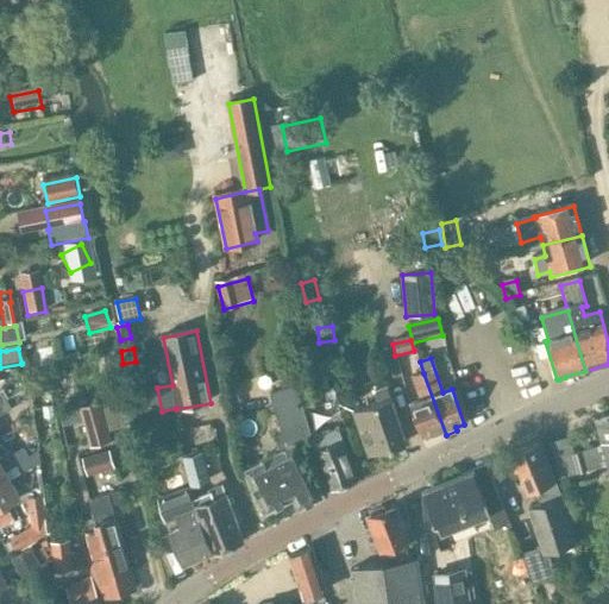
[(333,364),(314,367),(320,391),(321,391),(334,389),(339,388),(333,364)]
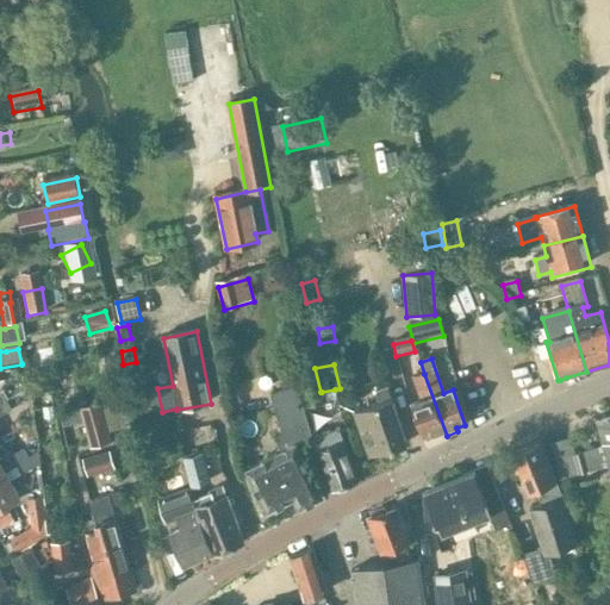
[(447,436),(424,374),(414,378),(422,401),(410,406),(423,441),(431,437),(433,441),(447,436)]
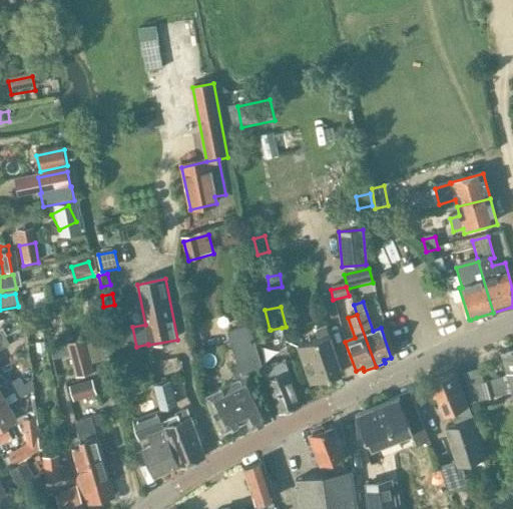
[(262,369),(249,328),(227,334),(237,367),(231,370),(236,381),(205,397),(224,433),(227,432),(231,433),(237,430),(238,426),(246,422),(251,431),(272,420),(248,376),(262,369)]
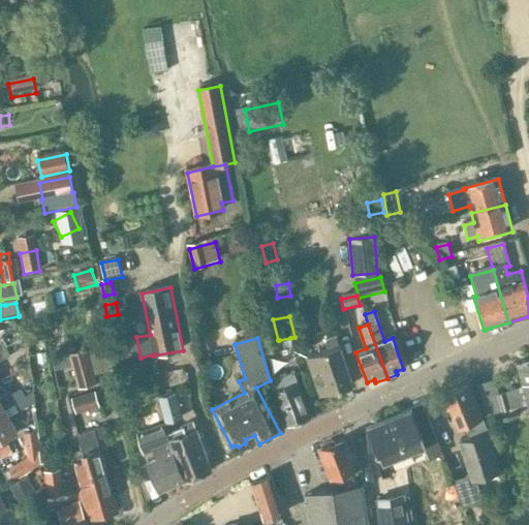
[(353,387),(336,338),(327,341),(330,350),(306,359),(320,398),(353,387)]
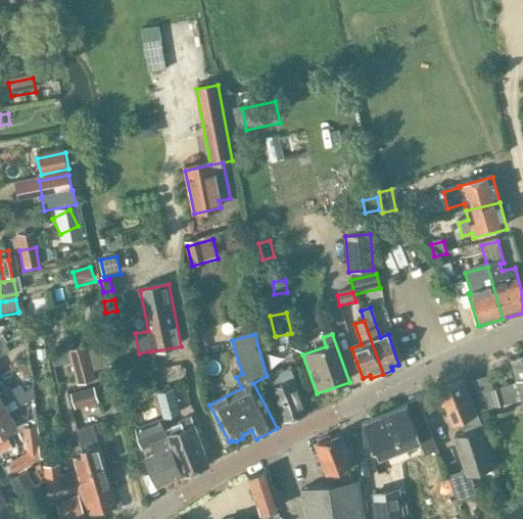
[(136,347),(134,335),(113,338),(116,351),(136,347)]
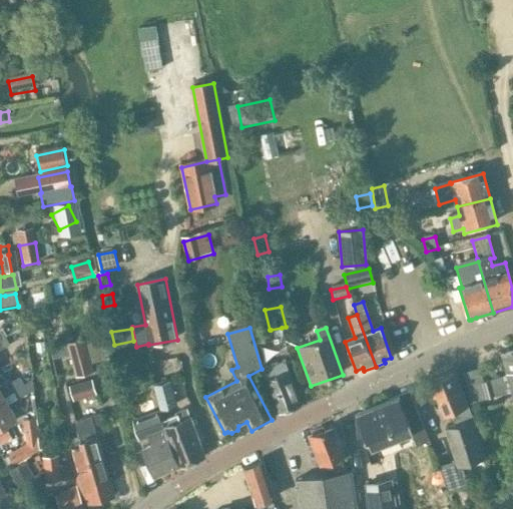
[(270,332),(257,335),(259,345),(273,342),(270,332)]
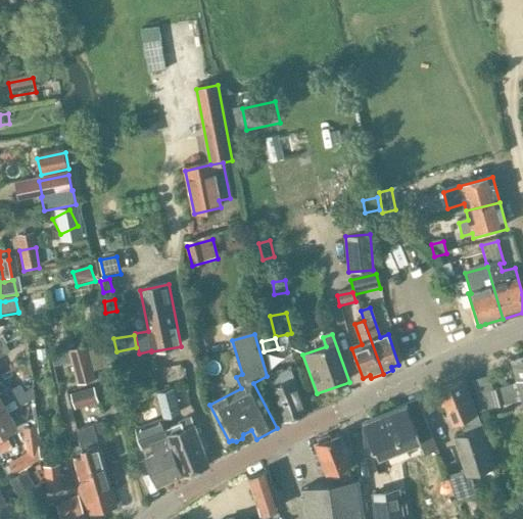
[(95,382),(87,348),(67,354),(77,387),(95,382)]
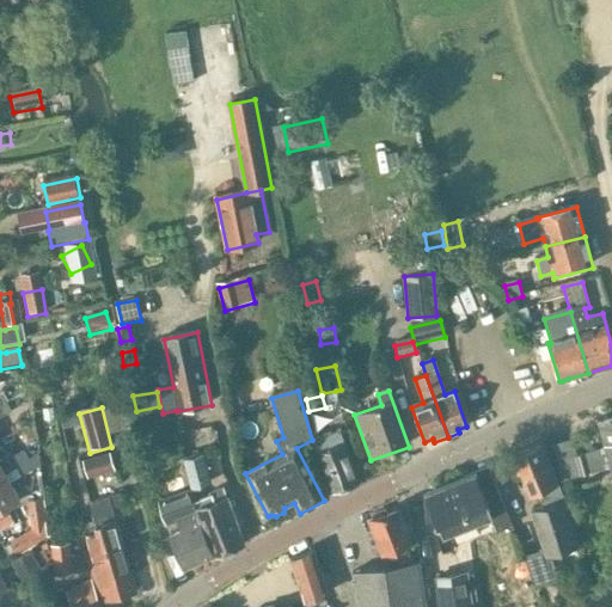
[(573,441),(554,446),(564,482),(610,468),(611,476),(611,418),(598,423),(605,449),(576,458),(573,441)]
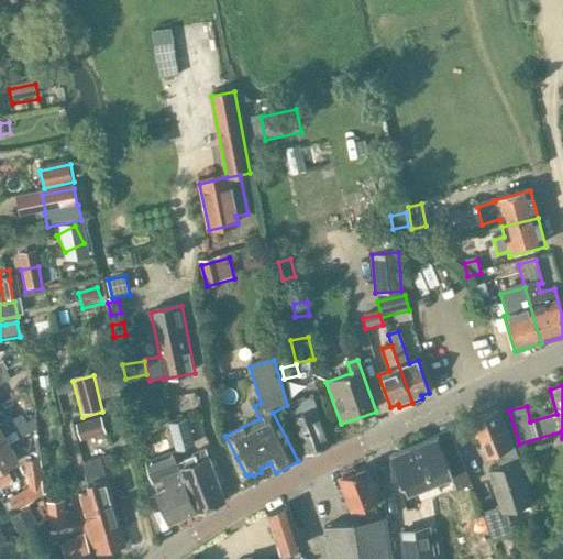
[(151,391),(147,395),(148,401),(153,404),(158,403),(162,398),(161,393),(156,390),(151,391)]
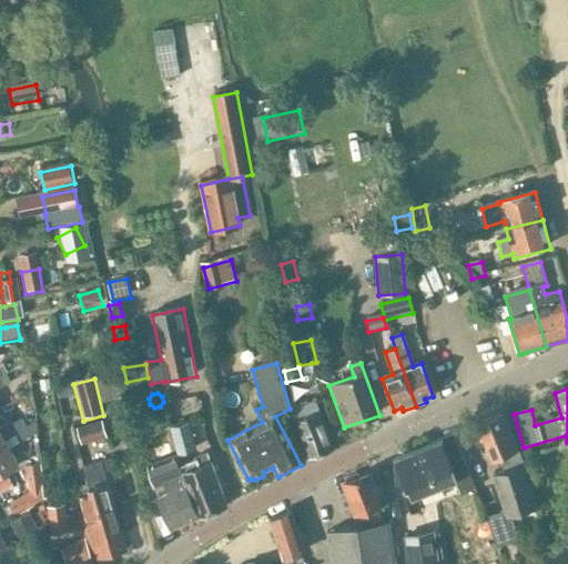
[(333,453),(316,401),(291,410),(308,461),(333,453)]
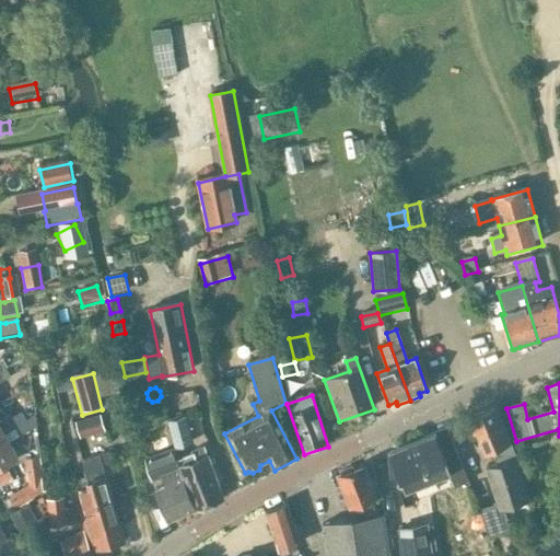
[(510,440),(497,409),(468,420),(483,455),(490,452),(497,466),(486,470),(497,506),(479,511),(489,540),(489,542),(512,534),(504,512),(529,504),(515,460),(516,460),(515,455),(511,443),(510,443),(510,440)]
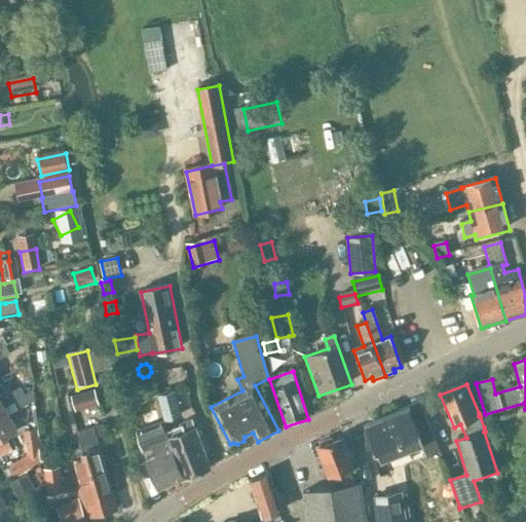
[(0,411),(25,398),(21,389),(10,396),(8,393),(0,398),(0,411)]
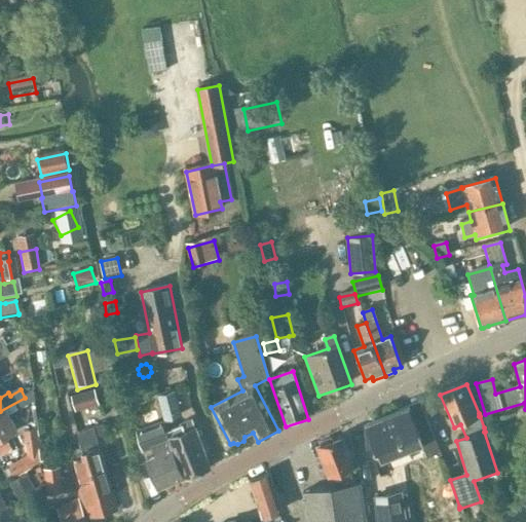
[(98,406),(94,392),(71,398),(75,412),(98,406)]
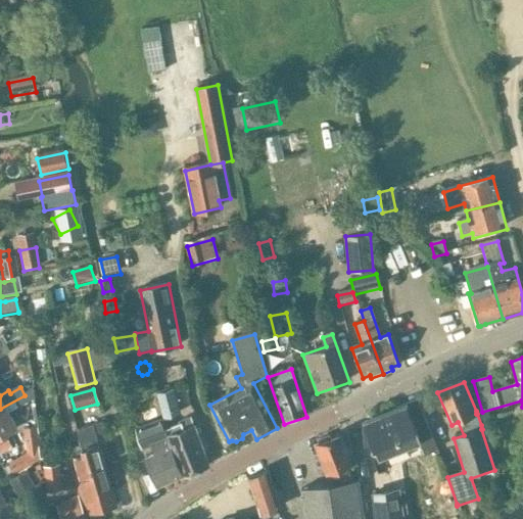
[(182,416),(176,390),(158,394),(164,420),(182,416)]
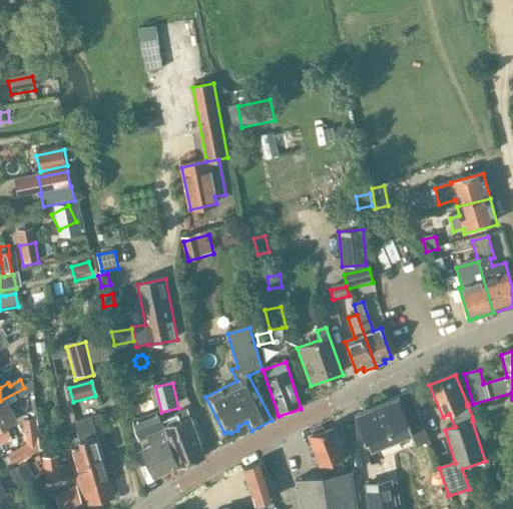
[(31,384),(24,388),(0,401),(0,431),(17,422),(23,418),(16,407),(20,404),(19,402),(33,394),(31,384)]
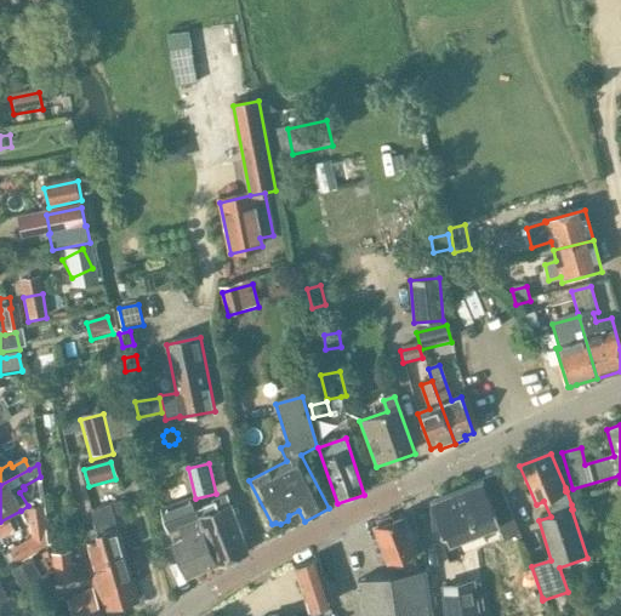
[(519,536),(499,477),(473,486),(426,506),(442,545),(457,537),(462,549),(476,545),(471,532),(496,523),(505,543),(519,536)]
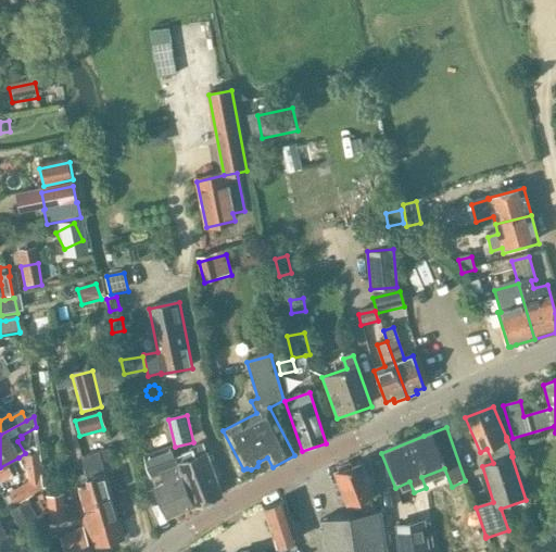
[(167,519),(196,507),(184,477),(185,477),(178,458),(177,459),(174,447),(143,456),(150,477),(165,473),(171,483),(154,489),(167,519)]
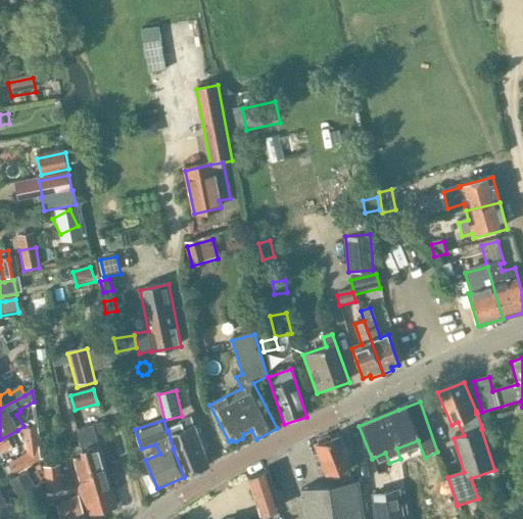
[(191,423),(168,430),(174,449),(173,449),(184,477),(208,467),(194,427),(193,428),(191,423)]
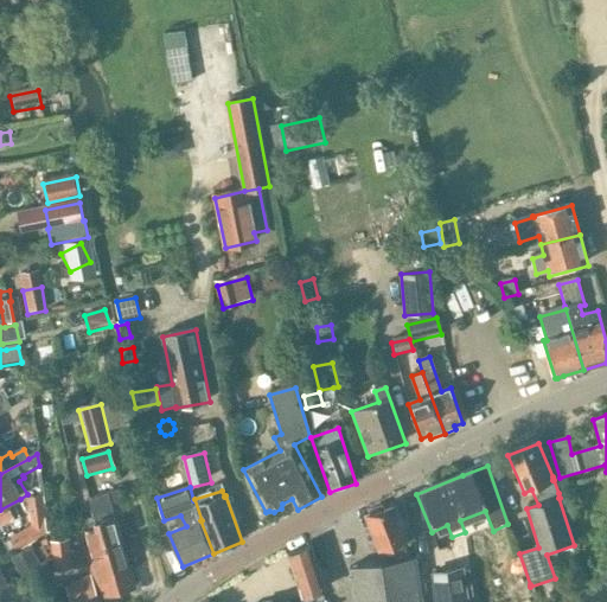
[(104,549),(122,543),(112,507),(123,504),(120,492),(108,495),(108,494),(89,500),(96,526),(97,526),(104,549)]
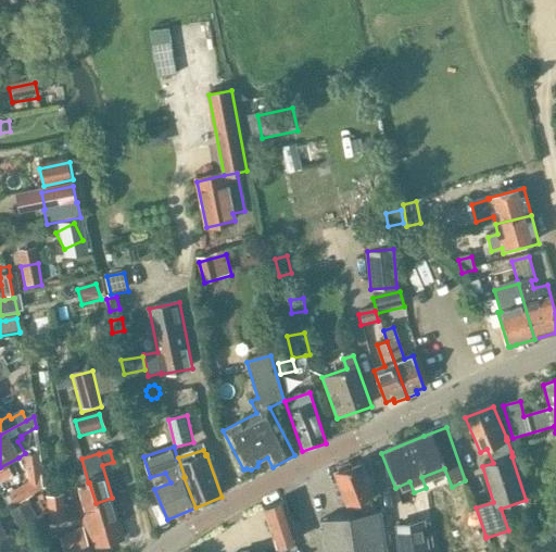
[(41,476),(38,455),(25,458),(28,484),(8,497),(15,509),(43,491),(41,476)]
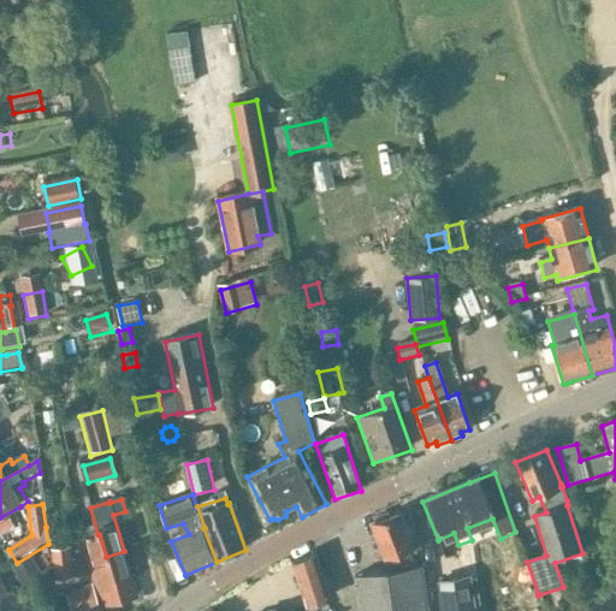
[(407,528),(401,512),(400,514),(400,515),(392,517),(392,516),(391,517),(388,520),(386,516),(375,521),(377,523),(373,526),(385,558),(416,547),(409,527),(407,528)]
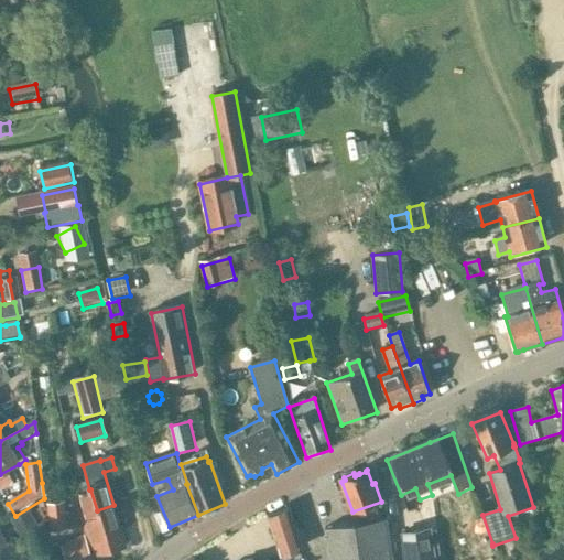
[(0,491),(12,485),(8,477),(0,481),(0,491)]
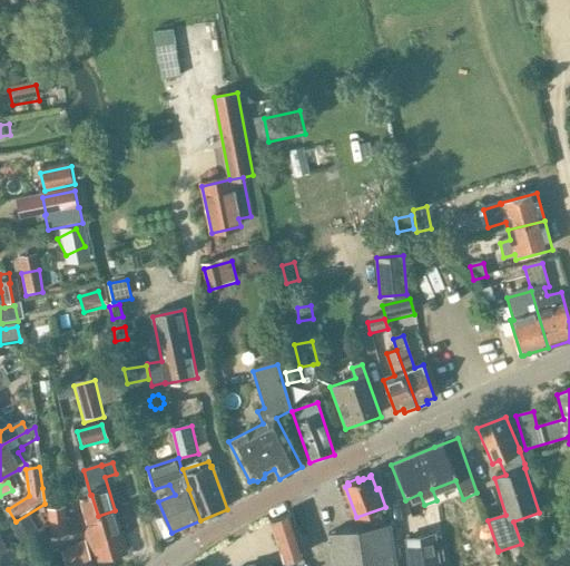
[(120,534),(115,510),(98,516),(91,495),(90,495),(86,496),(87,500),(80,503),(85,517),(86,517),(88,524),(99,520),(105,539),(120,534)]
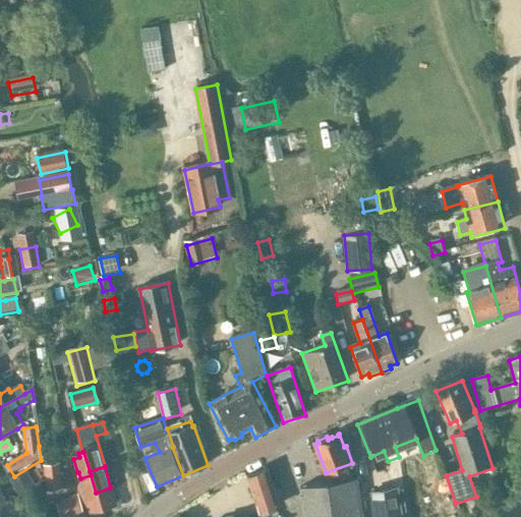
[(43,480),(37,470),(29,475),(35,485),(43,480)]
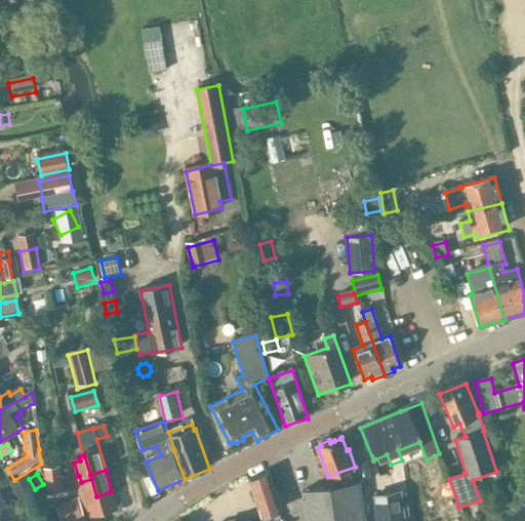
[(276,495),(269,474),(249,482),(260,513),(261,517),(263,520),(268,520),(282,514),(281,509),(284,506),(281,496),(276,495)]
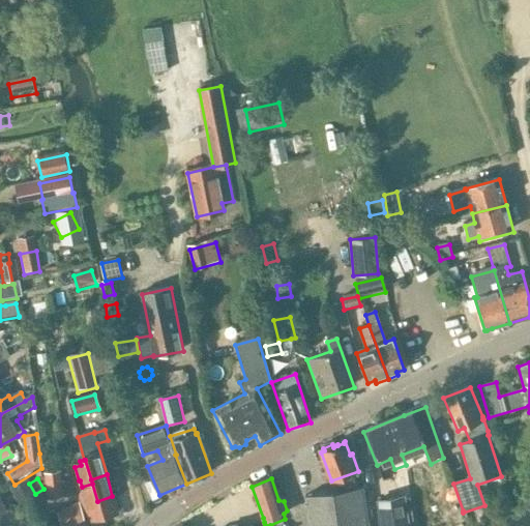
[(34,495),(25,479),(11,488),(21,503),(34,495)]
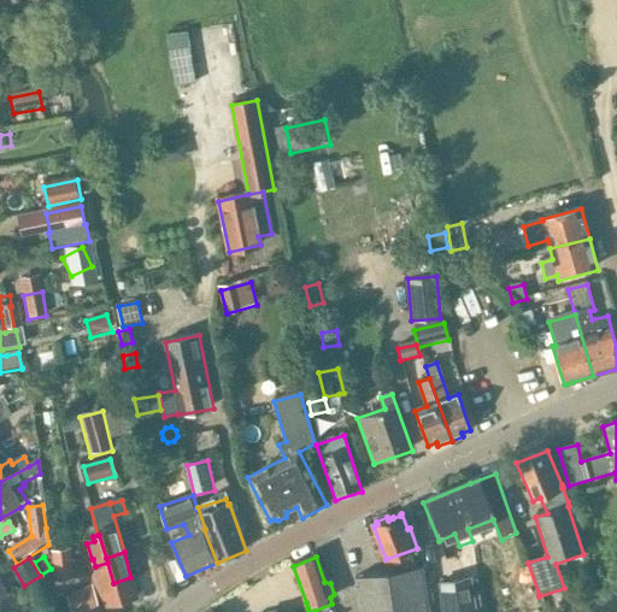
[(72,582),(69,558),(52,560),(54,584),(72,582)]
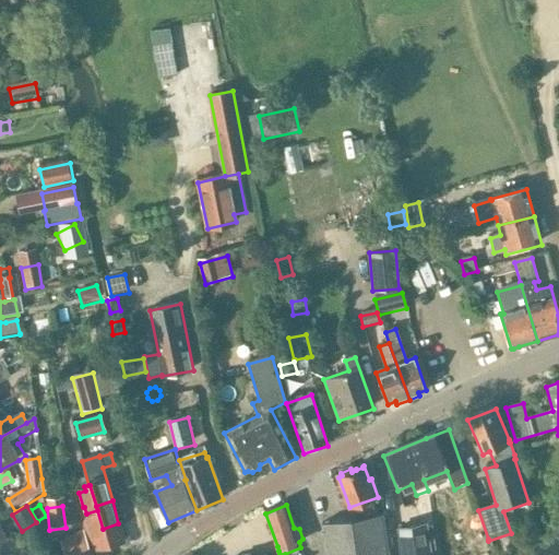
[(125,544),(118,523),(103,529),(97,510),(86,514),(84,507),(83,507),(80,508),(92,553),(125,544)]
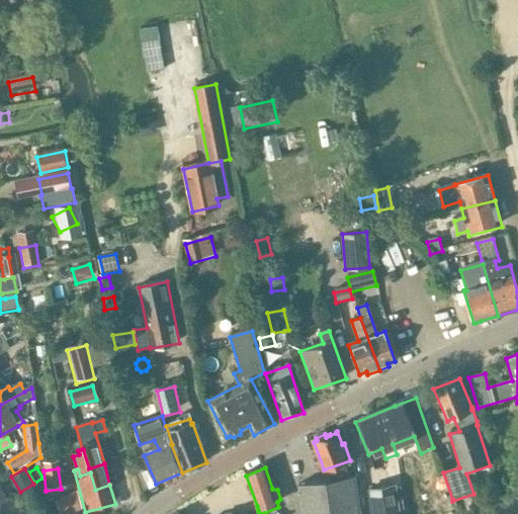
[(359,513),(354,479),(297,487),(300,513),(359,513)]
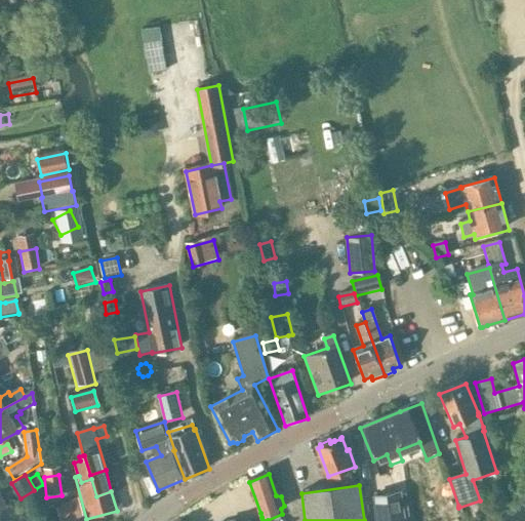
[(402,520),(399,494),(374,497),(377,520),(402,520)]
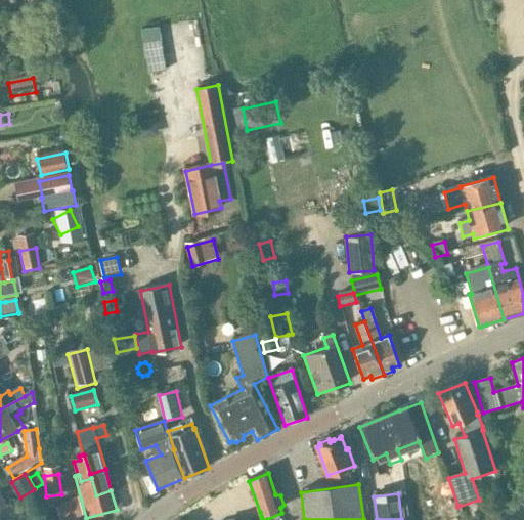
[(79,505),(78,500),(56,509),(58,513),(59,513),(61,519),(85,519),(85,518),(81,509),(79,505)]
